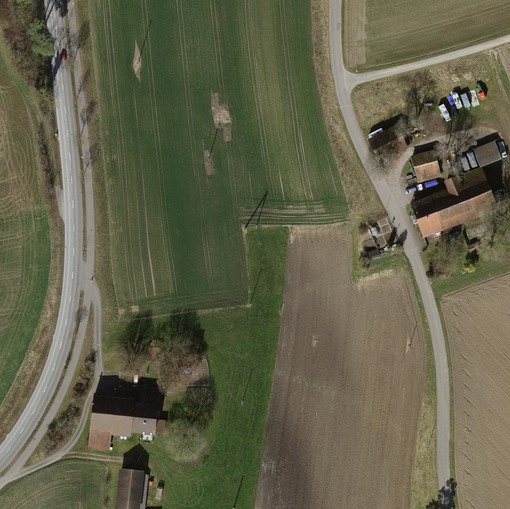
[(493,143),(472,151),(479,169),(500,161),(493,143)]
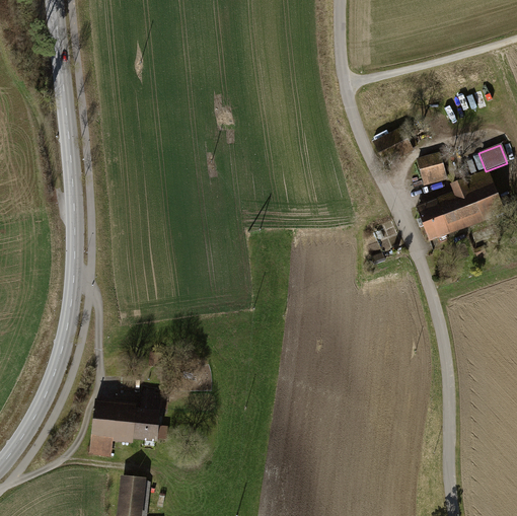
[(436,154),(416,160),(423,185),(444,178),(436,154)]
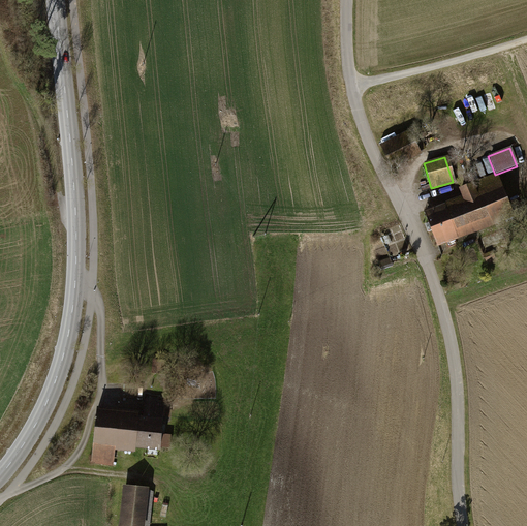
[(460,199),(425,212),(437,245),(512,217),(496,176),(457,190),(460,199)]
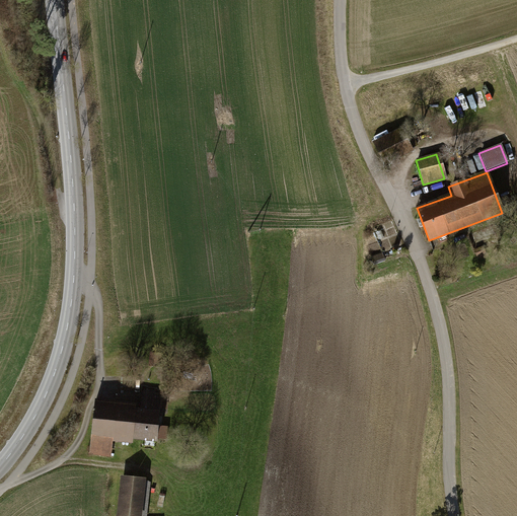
[(160,350),(148,349),(147,363),(159,364),(160,350)]
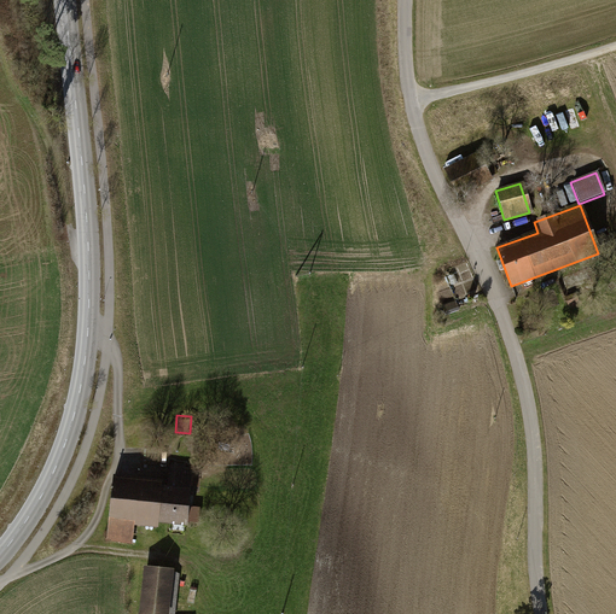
[(166,484),(112,478),(105,536),(128,538),(129,520),(154,522),(155,518),(185,521),(185,518),(196,519),(198,504),(187,503),(190,485),(197,485),(199,473),(190,472),(190,467),(184,467),(184,462),(169,460),(166,484)]
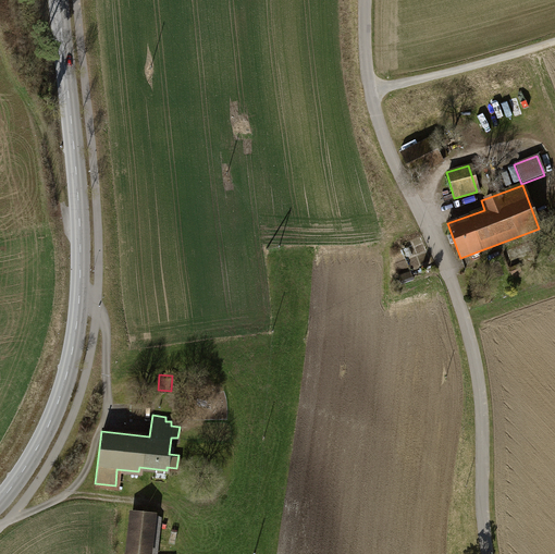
[(155,512),(131,509),(126,553),(137,553),(155,553),(159,516),(153,514),(155,512)]
